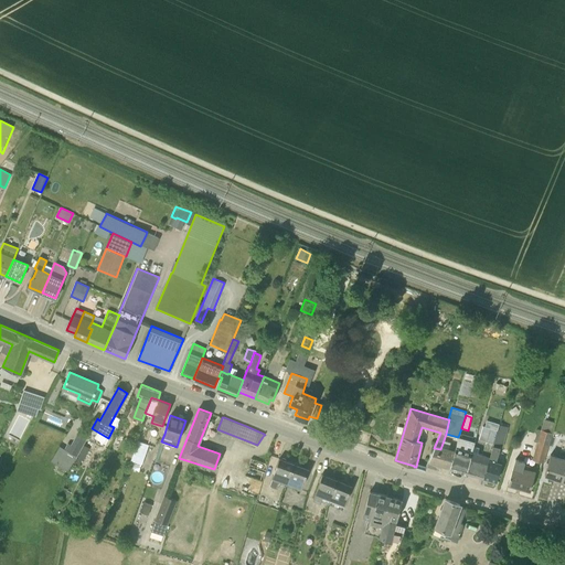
[(488,419),(487,425),(497,428),(499,423),(488,419)]
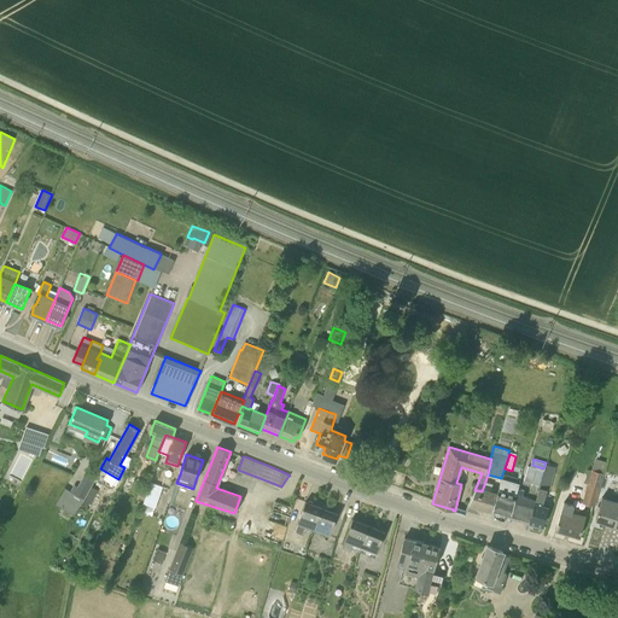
[(586,483),(581,502),(595,506),(607,462),(594,459),(592,470),(587,470),(583,483),(586,483)]
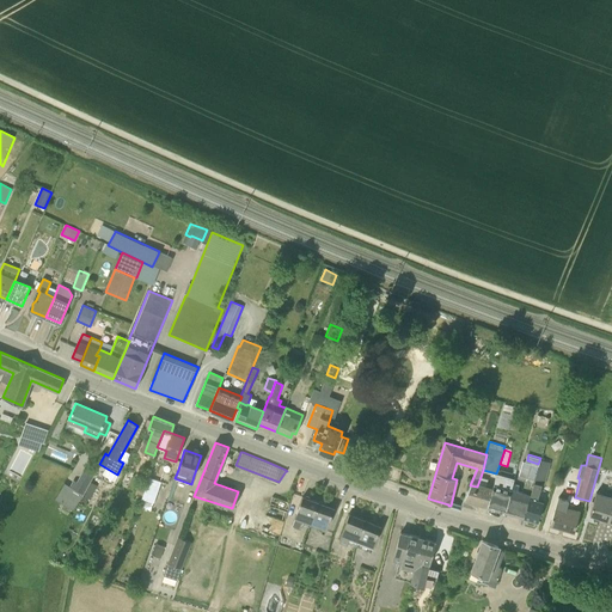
[(544,485),(550,463),(540,460),(538,466),(539,466),(532,493),(525,518),(538,521),(544,501),(537,500),(542,484),(544,485)]
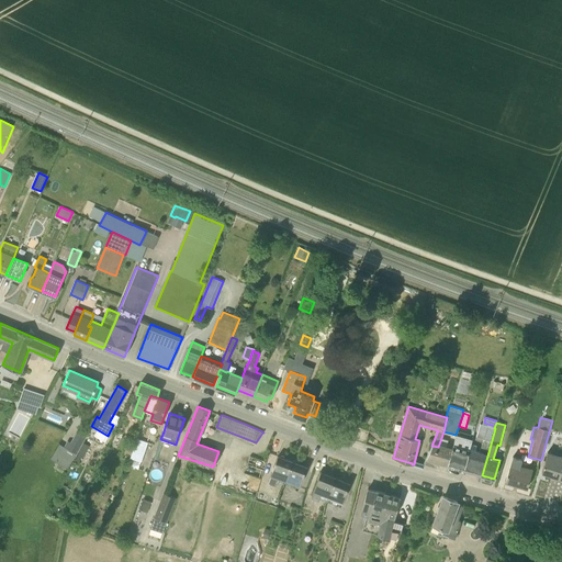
[(480,452),(470,449),(464,470),(482,475),(489,452),(495,428),(494,428),(480,424),(476,437),(483,439),(480,452)]
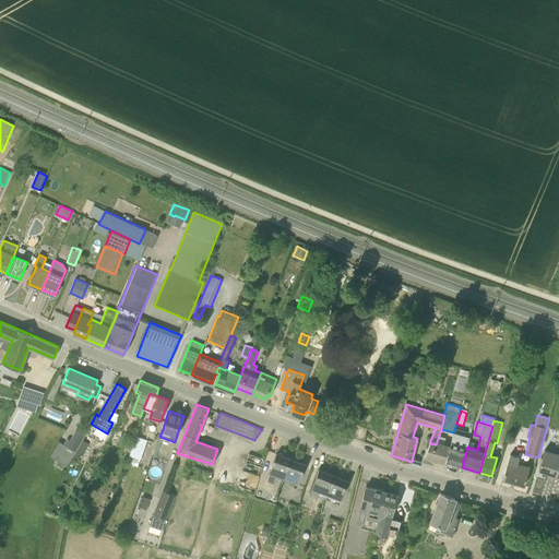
[(63,444),(75,451),(82,441),(85,435),(75,429),(70,440),(67,438),(63,444)]
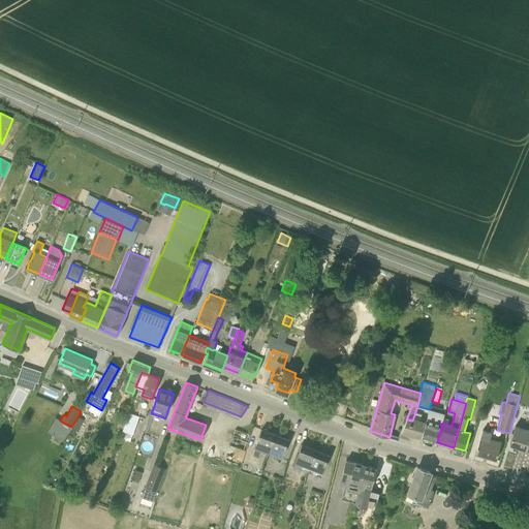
[(437,442),(442,423),(441,423),(444,413),(430,409),(427,418),(427,422),(426,423),(422,438),(437,442)]
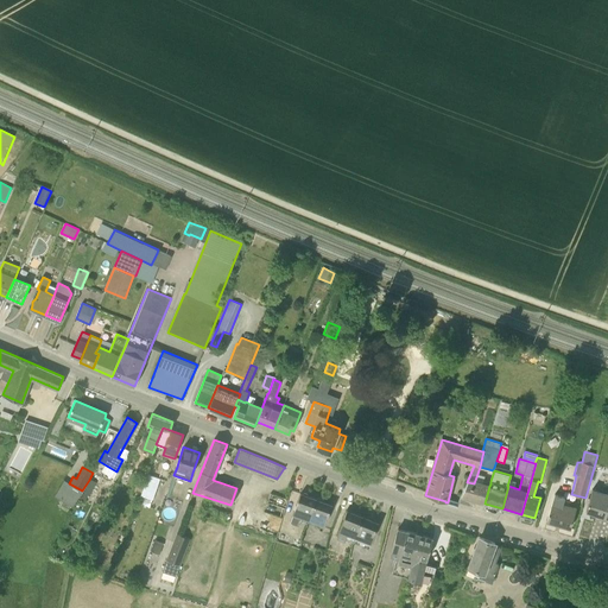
[(474,483),(467,482),(461,496),(485,504),(489,486),(491,485),(485,483),(487,476),(477,474),(474,483)]
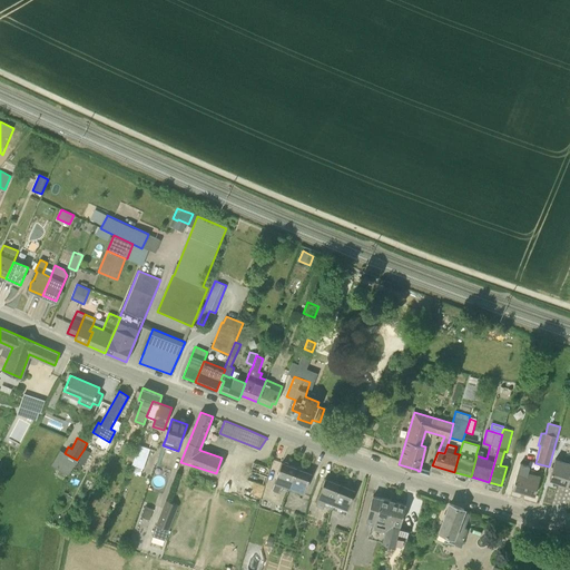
[(137,448),(130,445),(127,458),(133,460),(137,448)]
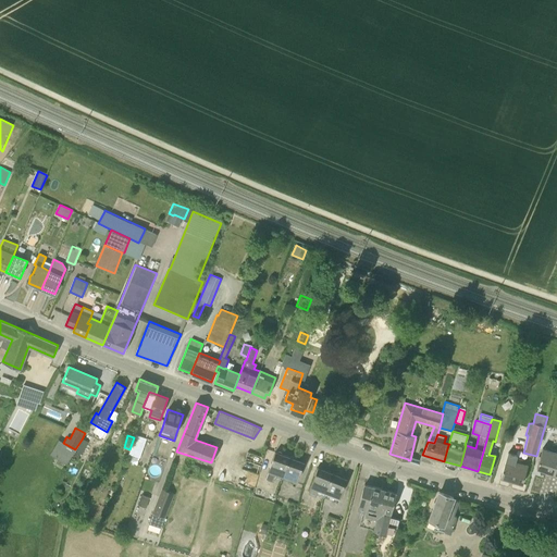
[(134,438),(130,450),(126,460),(137,465),(147,438),(135,435),(134,438)]
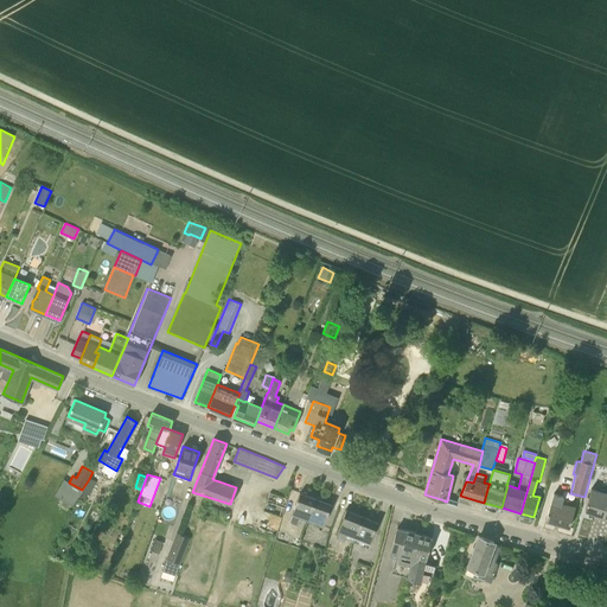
[(89,479),(82,490),(90,494),(97,483),(89,479)]
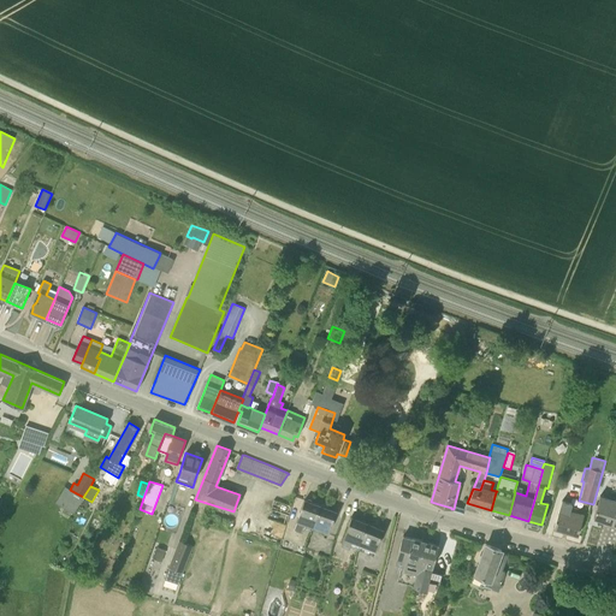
[(612,523),(615,510),(615,498),(602,495),(593,517),(612,523)]
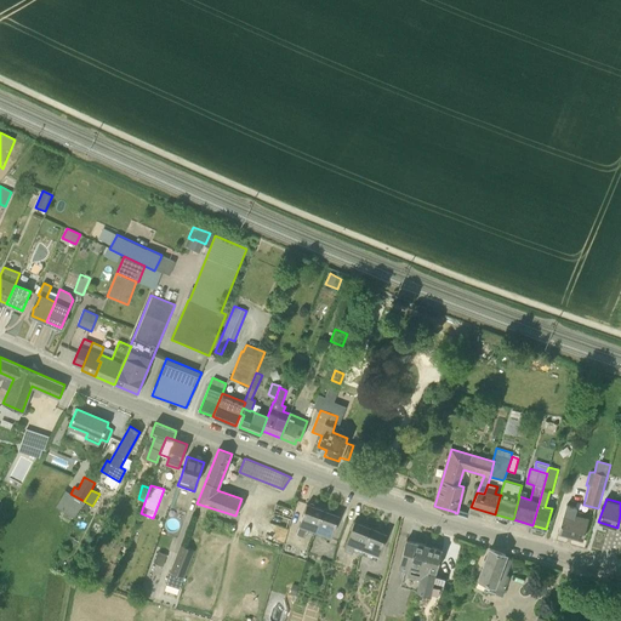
[(288,529),(294,510),(275,503),(273,513),(274,514),(271,523),(288,529)]
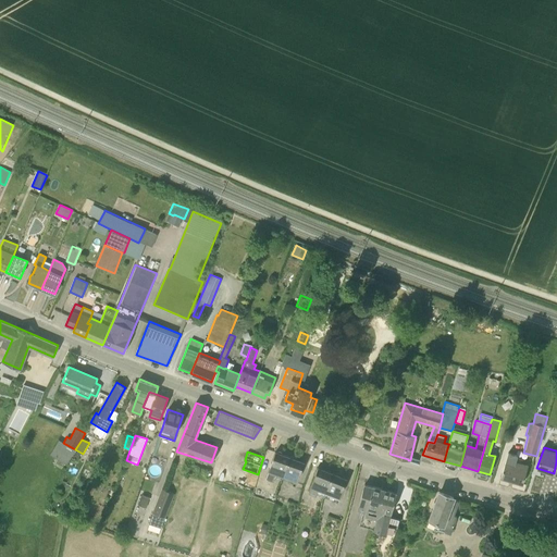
[(274,473),(282,475),(289,457),(275,452),(265,478),(272,480),(274,473)]
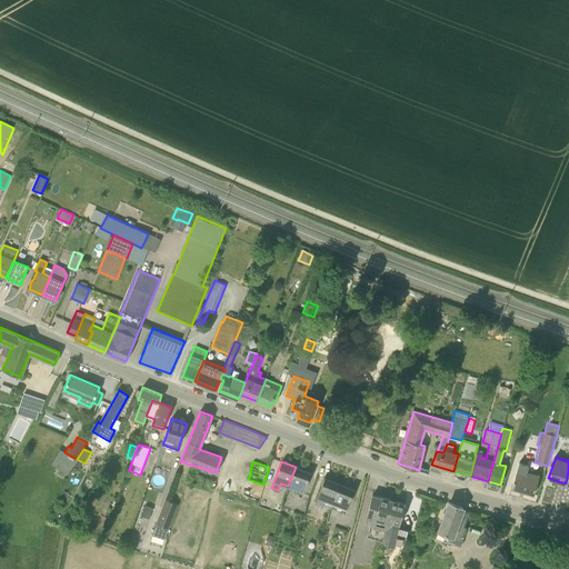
[(511,488),(533,495),(539,475),(533,472),(533,469),(528,468),(528,465),(519,462),(511,488)]
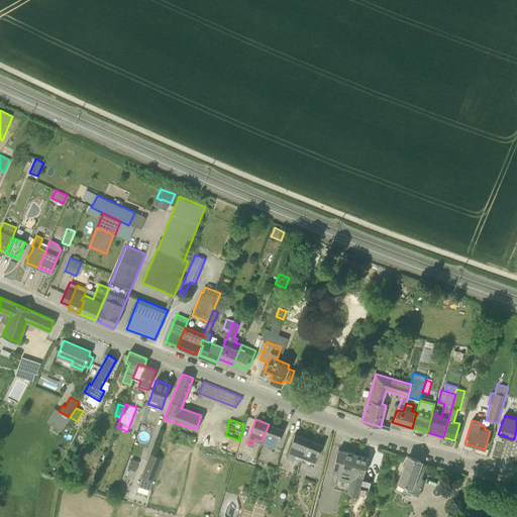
[(262,441),(275,446),(282,429),(269,424),(262,441)]
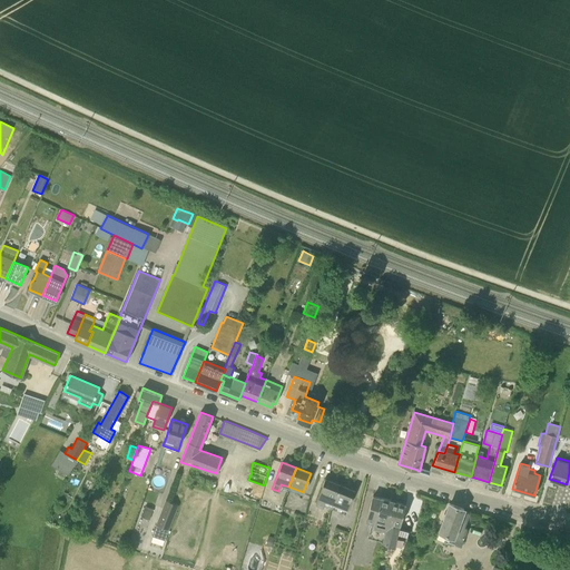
[(323,507),(326,500),(332,502),(340,484),(325,479),(315,503),(323,507)]
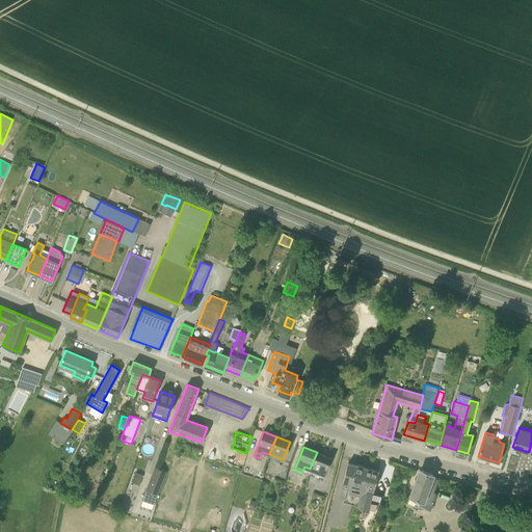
[(330,457),(317,452),(310,469),(324,474),(330,457)]
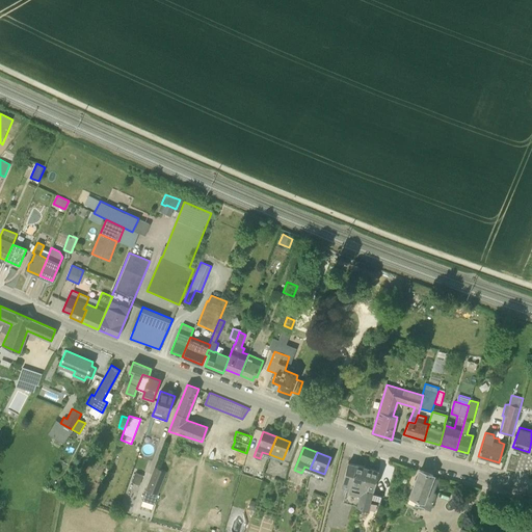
[(347,487),(343,502),(355,505),(366,467),(355,464),(348,462),(342,486),(347,487)]
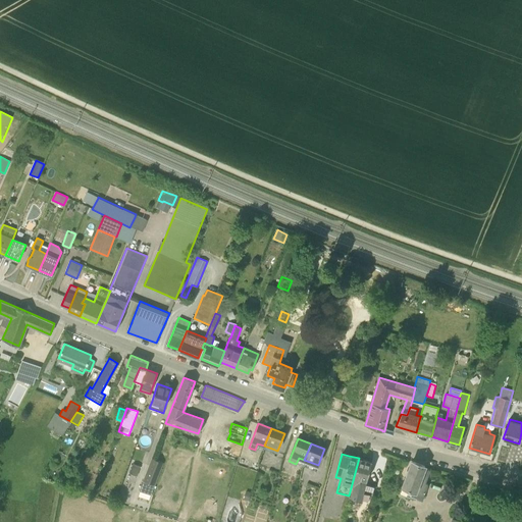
[(359,458),(349,496),(367,501),(368,500),(370,501),(373,488),(364,485),(366,478),(371,462),(359,458)]
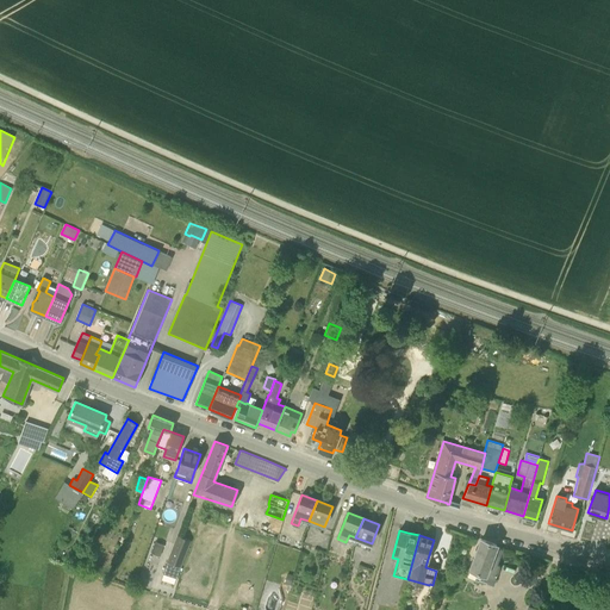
[(190,541),(176,536),(167,562),(180,567),(190,541)]
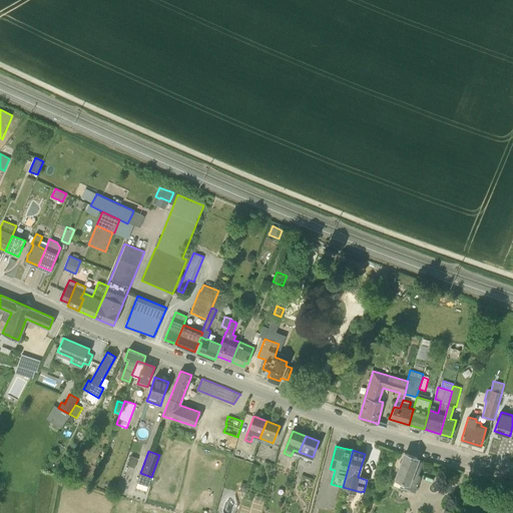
[(396,477),(405,480),(403,487),(415,491),(418,485),(417,484),(420,476),(420,474),(418,474),(423,462),(417,459),(418,458),(405,453),(396,477)]
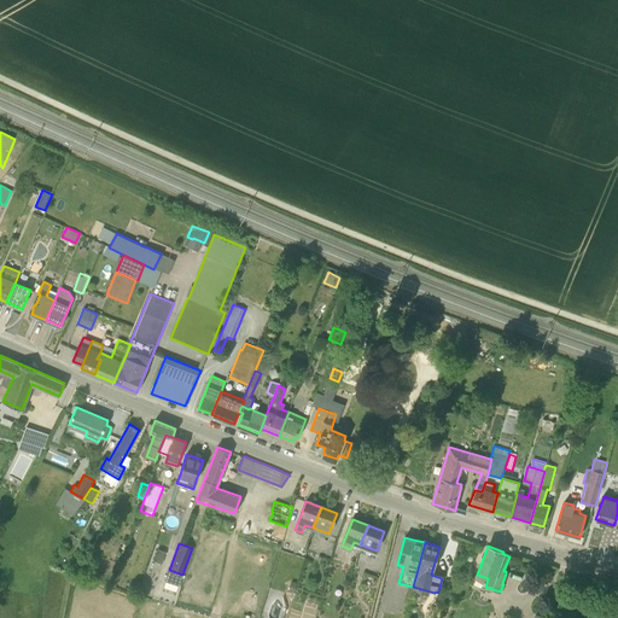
[(163,564),(167,552),(157,548),(153,561),(163,564)]
